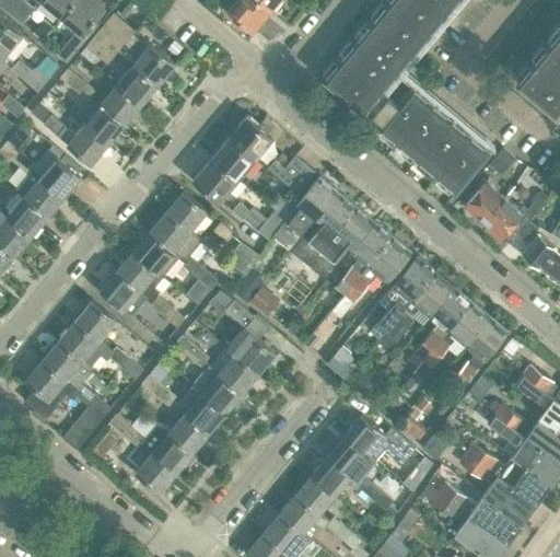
[(34,12),(19,0),(11,0),(3,10),(23,25),(34,12)]
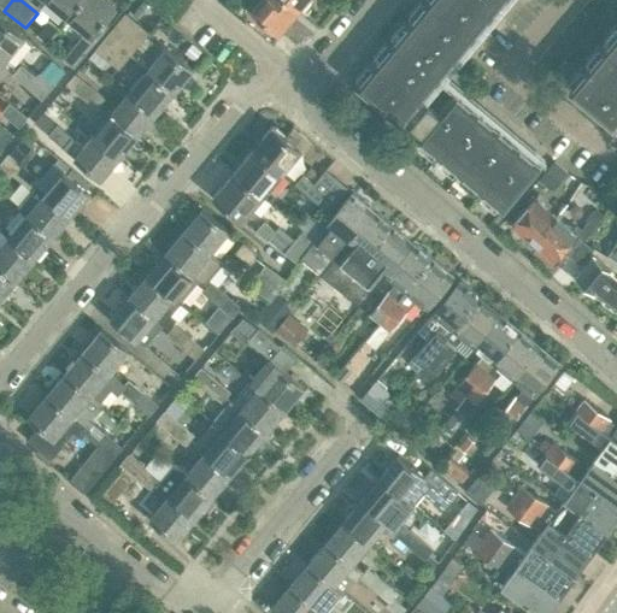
[(69,21),(84,0),(46,0),(46,1),(69,21)]
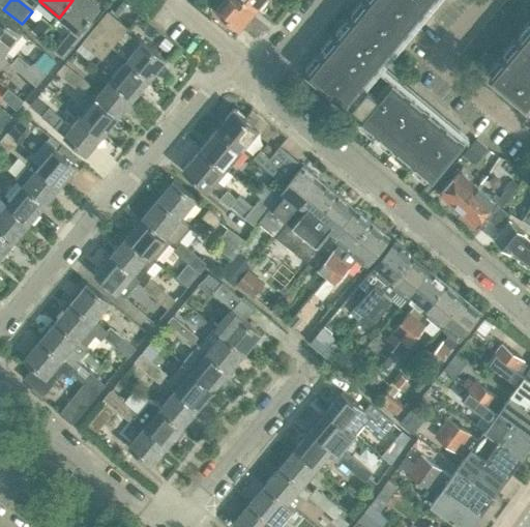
[(79,34),(100,8),(90,0),(72,0),(59,18),(79,34)]
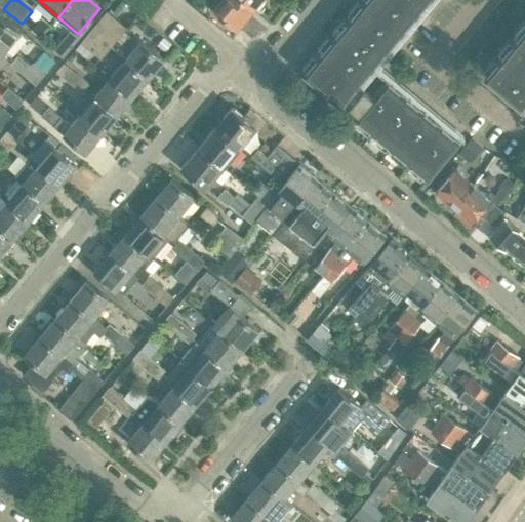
[(254,11),(241,0),(224,0),(214,10),(238,31),(254,11)]
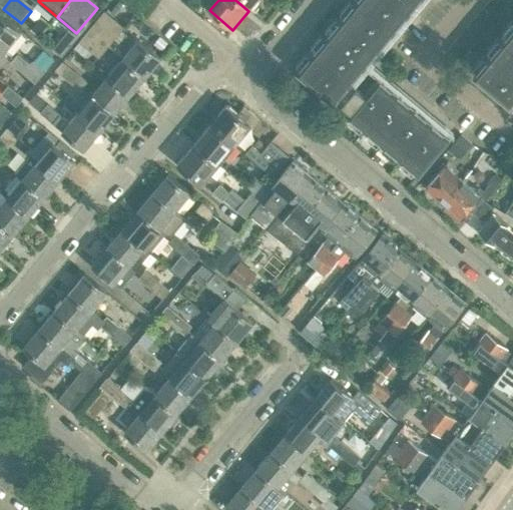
[(235,0),(248,11),(257,0),(235,0)]
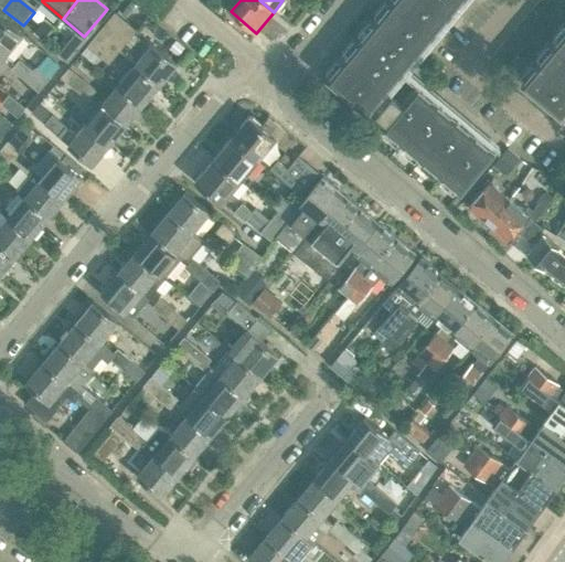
[(462,0),(393,0),(327,81),(368,115),(371,112),(394,84),(462,0)]
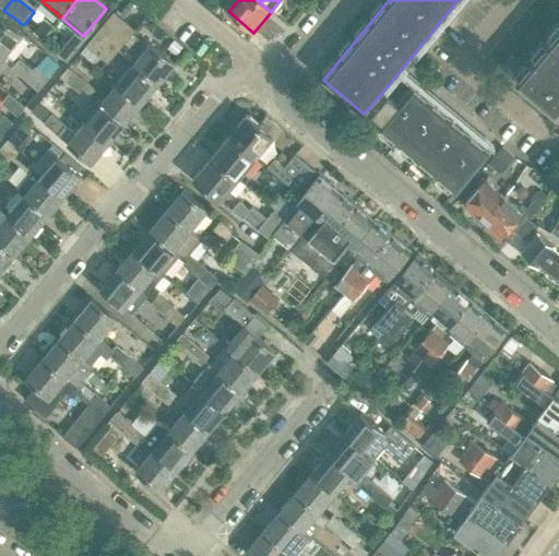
[(87,48),(97,56),(125,24),(115,15),(87,48)]
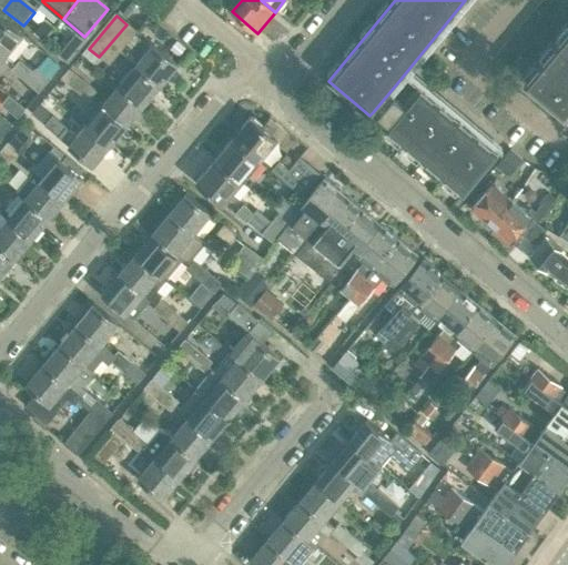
[(23,37),(0,18),(0,53),(6,58),(23,37)]
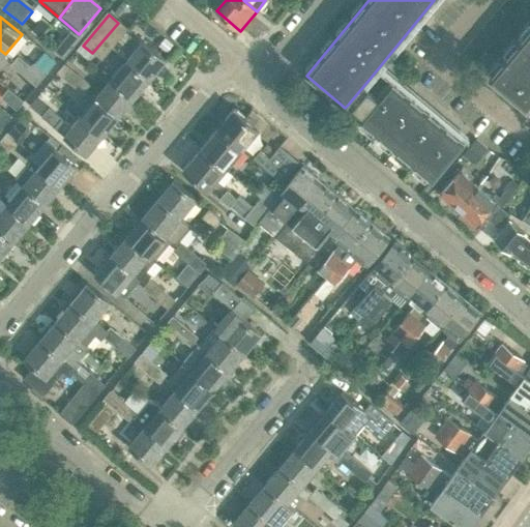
[(41,39),(52,27),(42,20),(32,32),(41,39)]
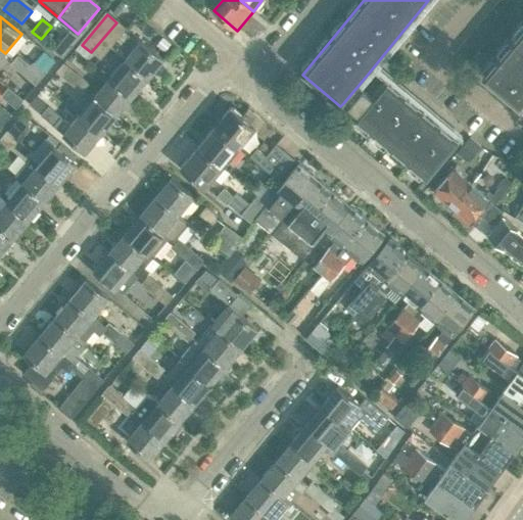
[(91,52),(101,60),(127,31),(116,22),(91,52)]
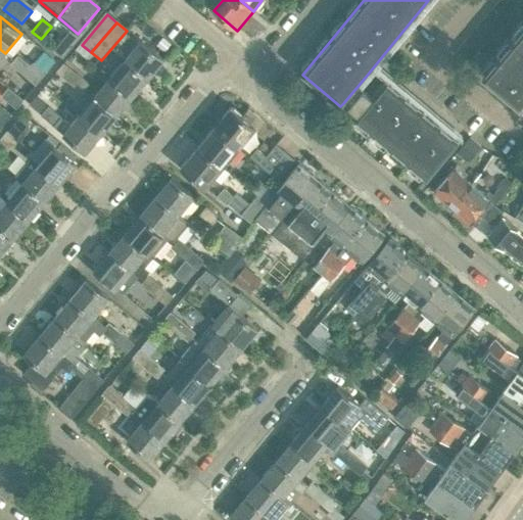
[(522,28),(483,76),(521,107),(522,104),(522,28)]
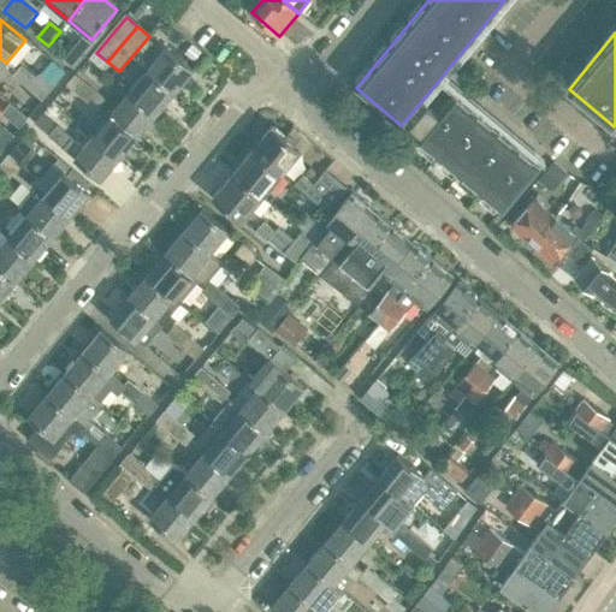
[(76,70),(92,51),(83,43),(77,46),(73,42),(60,57),(76,70)]
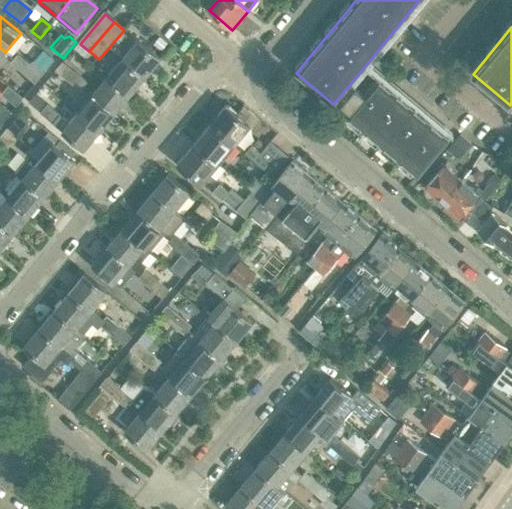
[(160,60),(138,42),(123,60),(145,78),(160,60)]
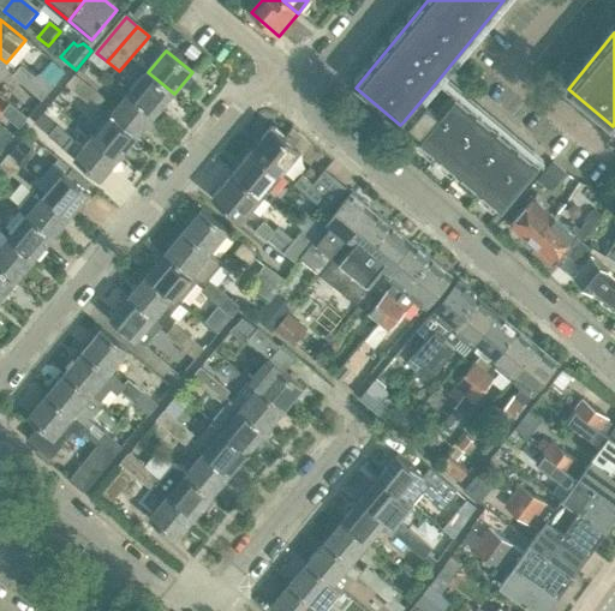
[(35,79),(22,69),(13,77),(29,90),(33,85),(30,84),(35,79)]
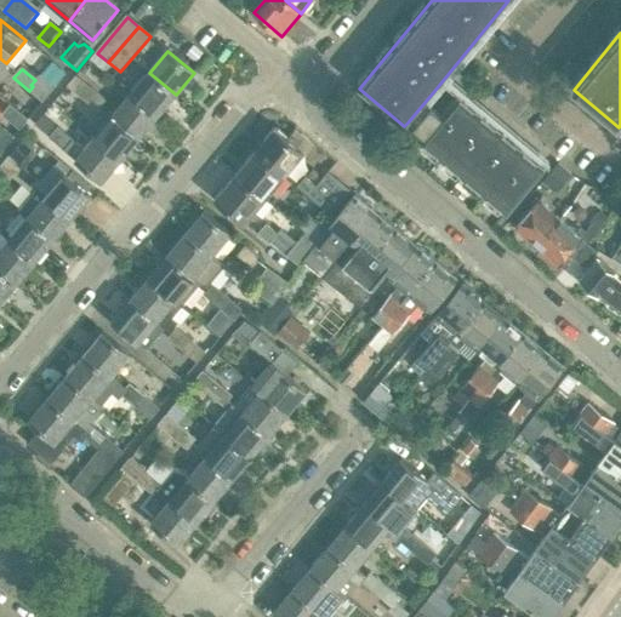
[(158,116),(176,95),(149,73),(131,95),(158,116)]
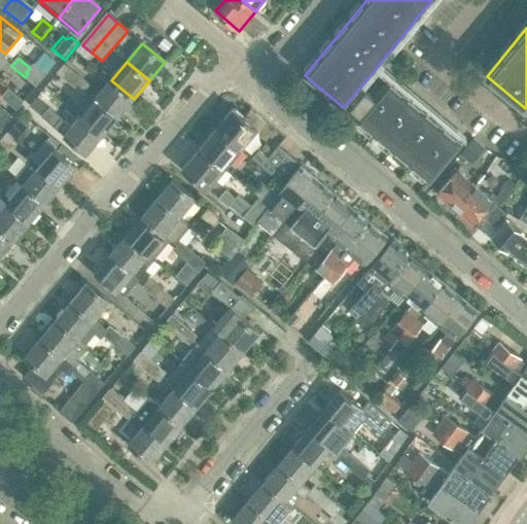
[(36,86),(46,75),(36,65),(30,68),(26,72),(28,73),(25,77),(36,86)]
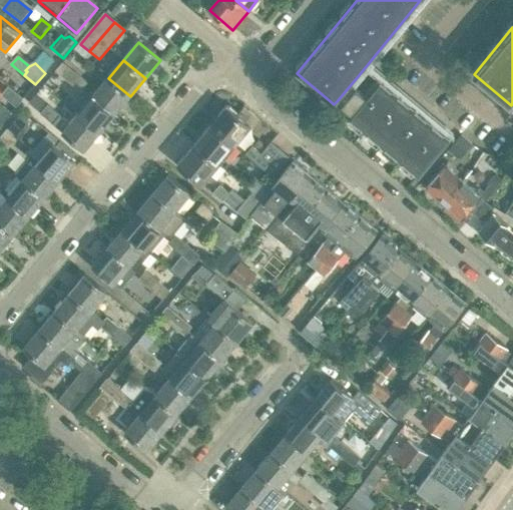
[(76,75),(63,64),(57,72),(67,81),(71,77),(73,79),(76,75)]
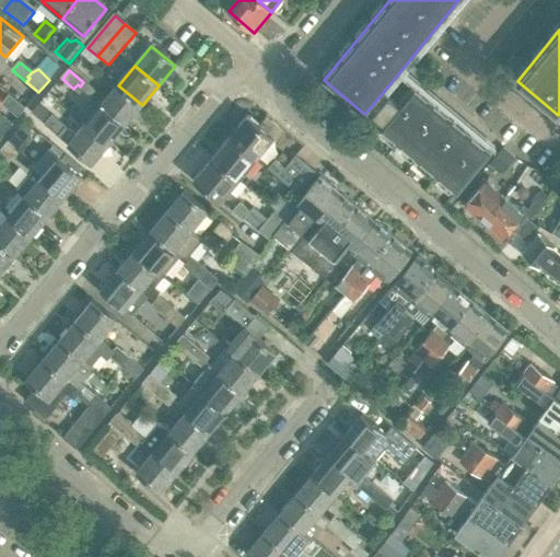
[(95,92),(83,82),(80,86),(78,84),(73,89),(88,101),(95,92)]
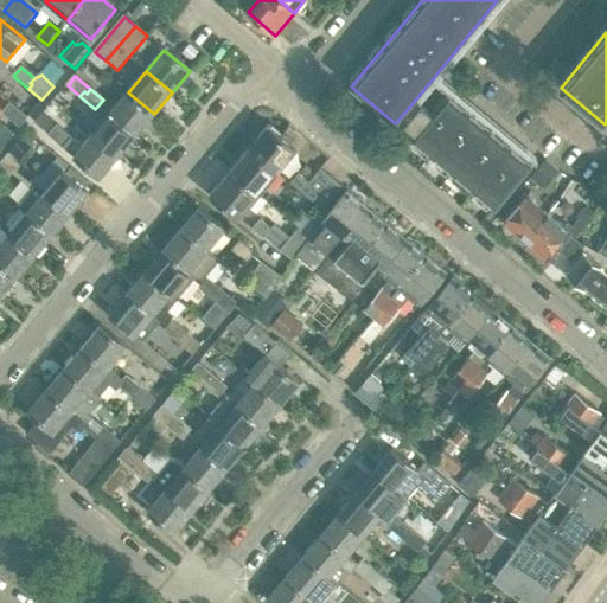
[(135,135),(154,114),(128,92),(110,114),(135,135)]
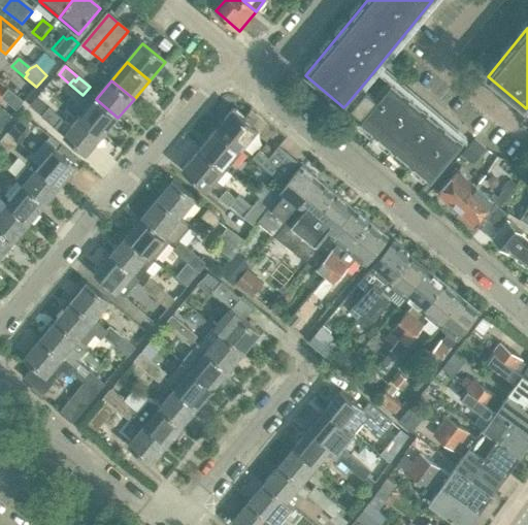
[(372,83),(352,108),(360,116),(358,119),(431,181),(463,142),(390,80),(382,90),(372,83)]
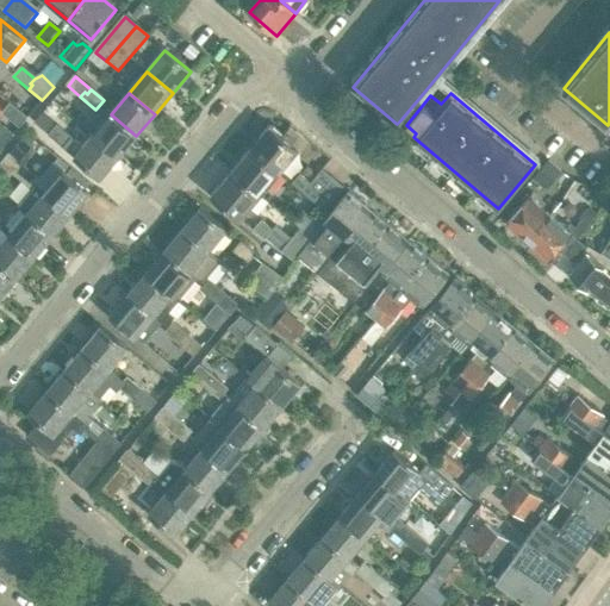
[(118,158),(136,136),(111,114),(93,137),(118,158)]
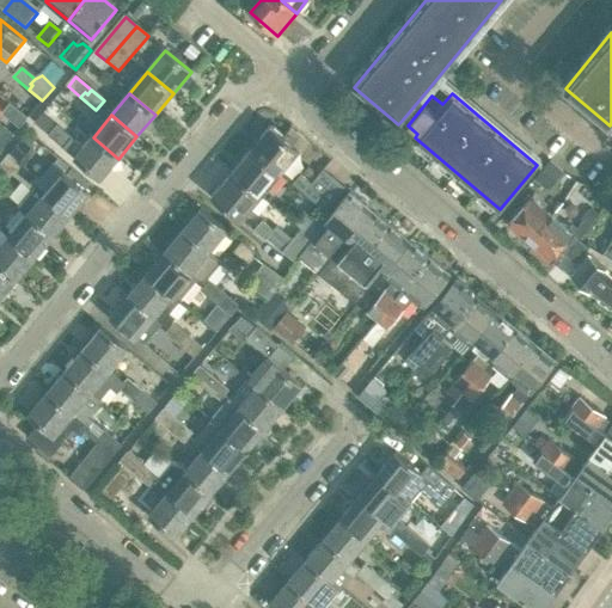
[(12,136),(0,126),(0,142),(4,147),(12,136)]
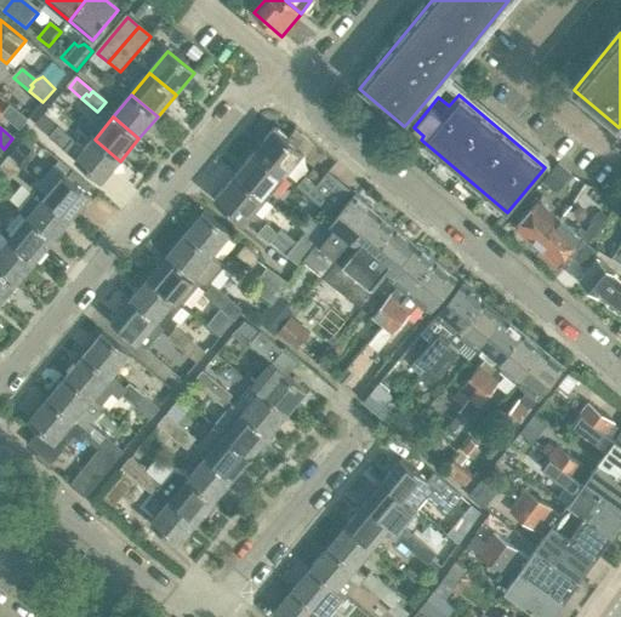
[(102,183),(120,161),(95,140),(85,150),(58,129),(50,140),(102,183)]
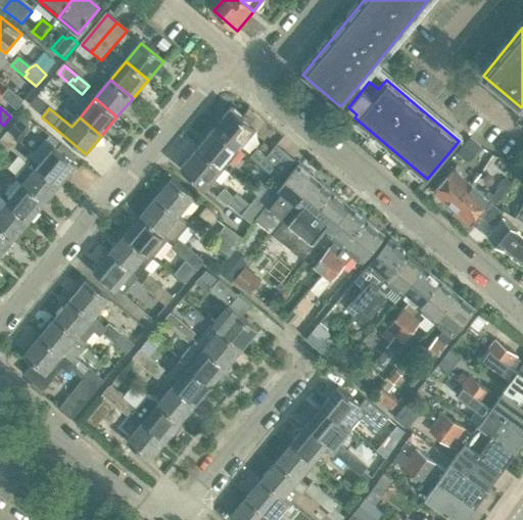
[(239,149),(256,129),(231,108),(215,128),(239,149)]
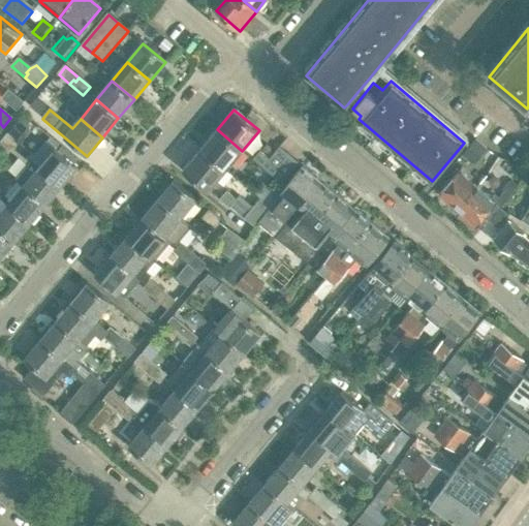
[(242,151),(217,129),(199,150),(225,171),(242,151)]
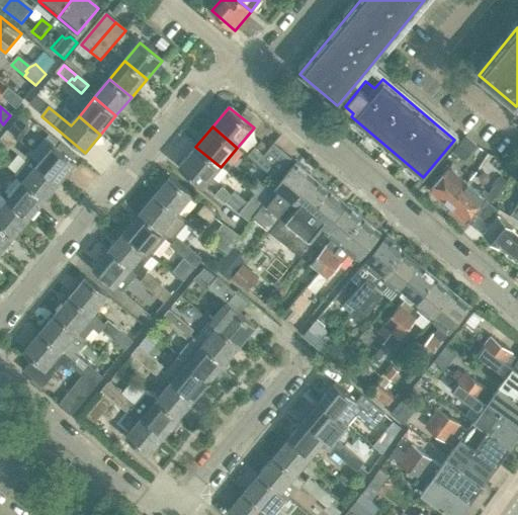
[(18,142),(7,133),(1,140),(14,151),(17,148),(15,146),(18,142)]
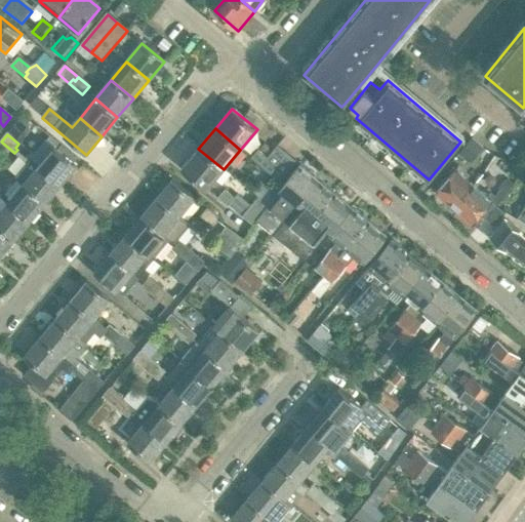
[(473,158),(482,148),(472,139),(463,150),(473,158)]
